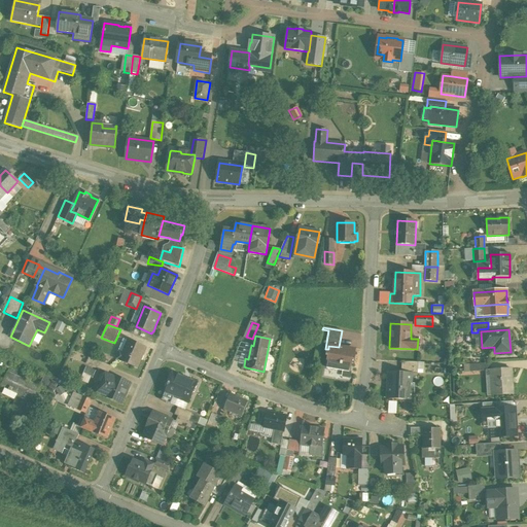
[(145,348),(129,341),(123,354),(119,353),(117,359),(119,360),(119,361),(137,369),(145,348)]
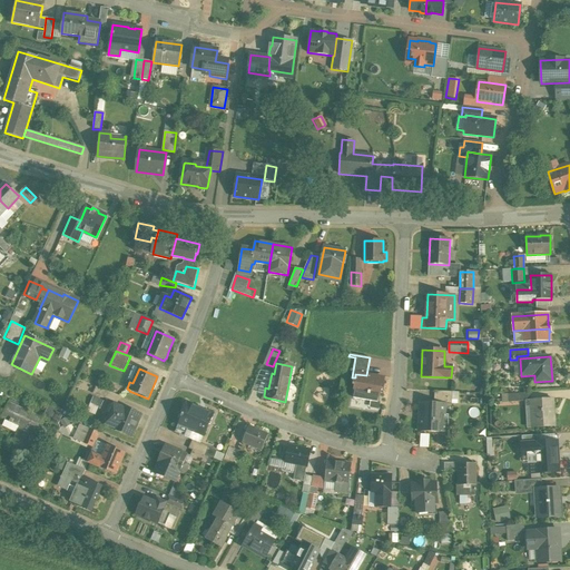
[(366,375),(355,374),(355,377),(354,383),(355,384),(354,394),(353,399),(377,403),(379,399),(380,389),(382,389),(383,379),(366,375)]
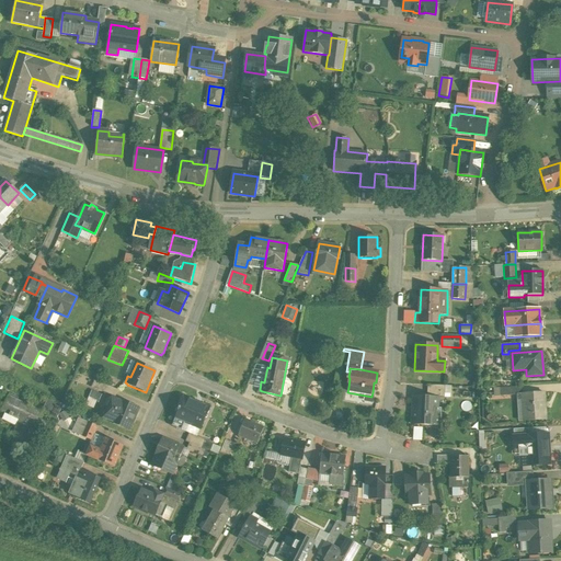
[(445,386),(427,385),(427,398),(438,398),(445,398),(445,386)]
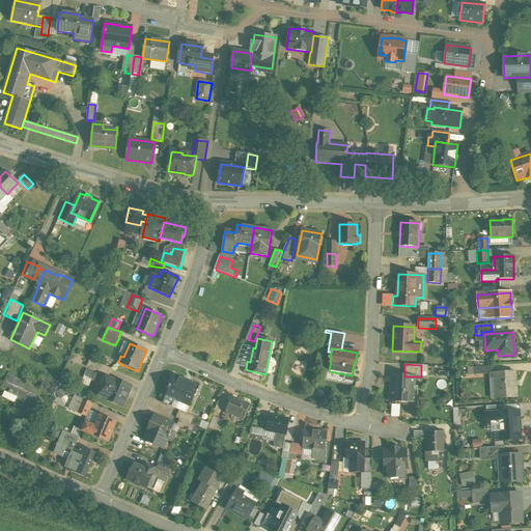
[(112,370),(100,365),(98,370),(110,376),(112,370)]
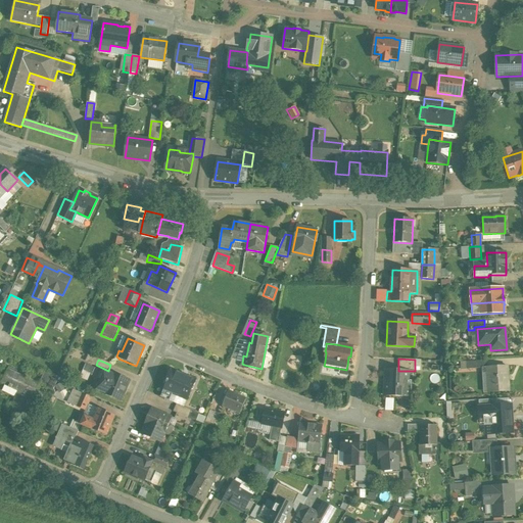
[(484,361),(467,362),(467,370),(484,369),(484,361)]
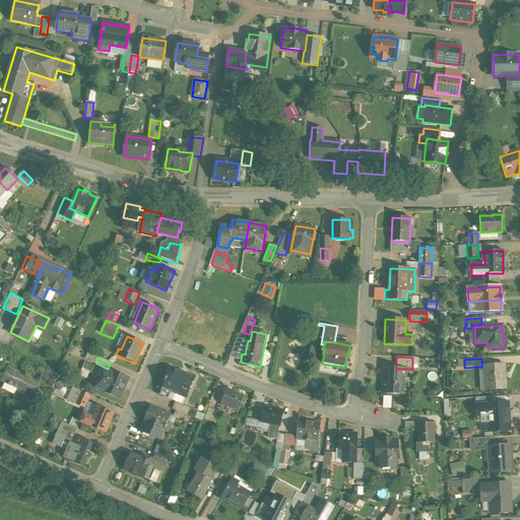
[(82,362),(78,377),(94,381),(99,366),(82,362)]
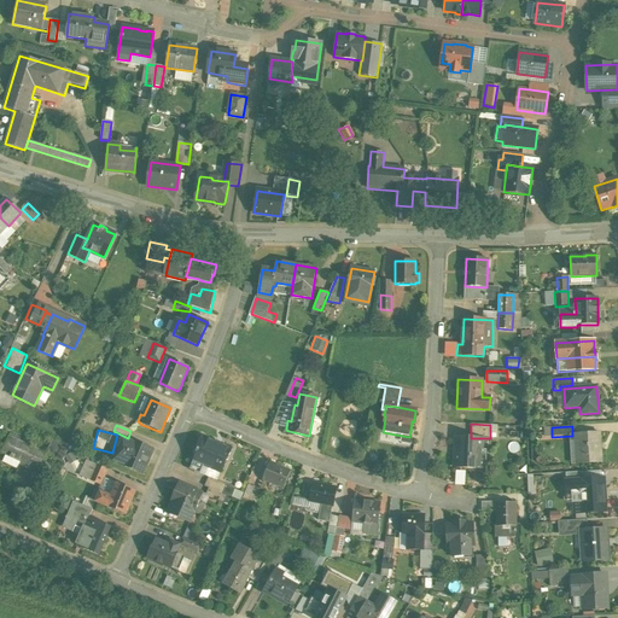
[(600,433),(576,435),(576,445),(578,445),(579,465),(601,462),(600,452),(600,450),(600,433)]
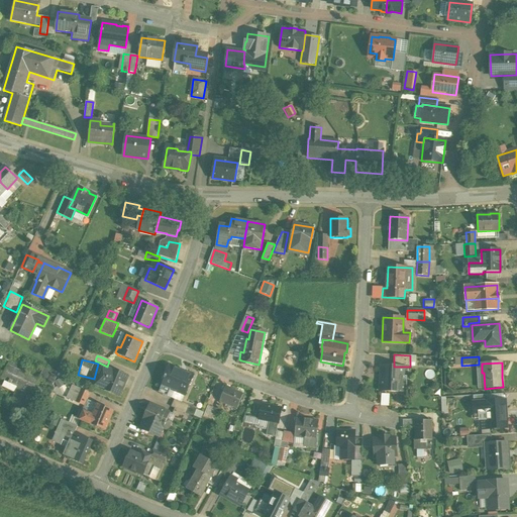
[(38,380),(7,366),(1,378),(5,380),(9,382),(11,383),(19,386),(16,393),(11,403),(23,409),(34,386),(35,387),(38,380)]
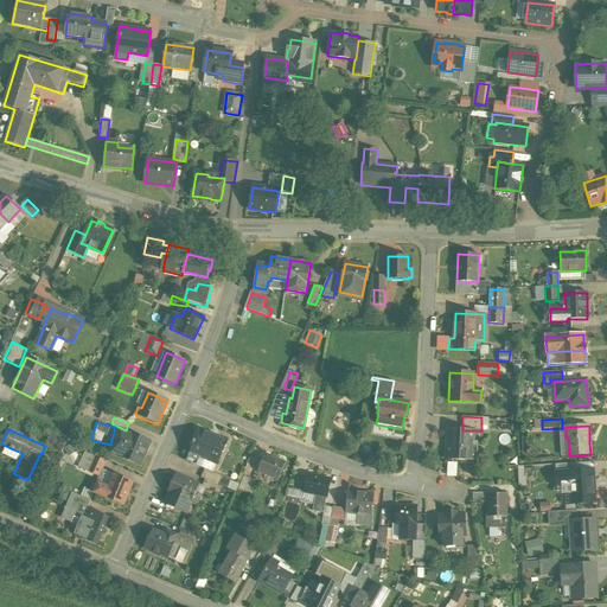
[(227,442),(198,429),(189,452),(190,452),(186,460),(185,460),(185,461),(197,466),(197,465),(200,457),(217,464),(227,442)]
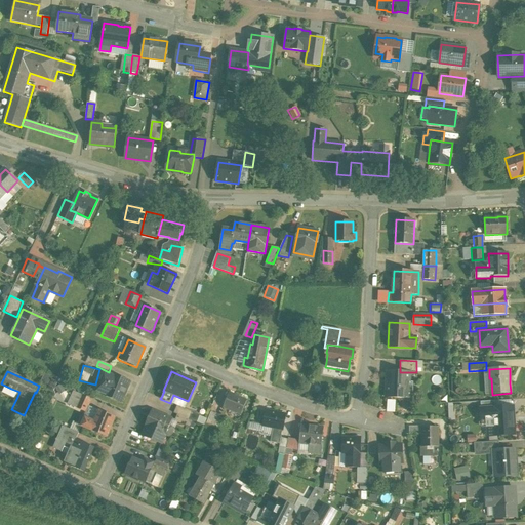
[(400,372),(387,371),(386,398),(408,399),(410,372),(400,372)]
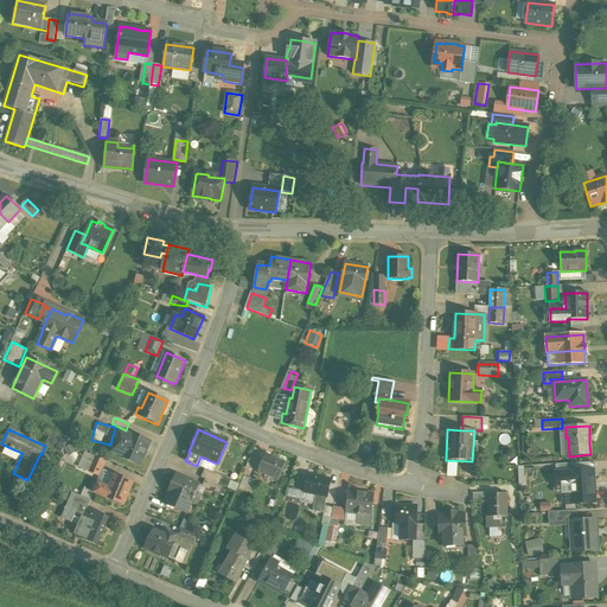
[(131,435),(121,430),(112,453),(121,457),(121,458),(140,465),(151,442),(131,434),(131,435)]
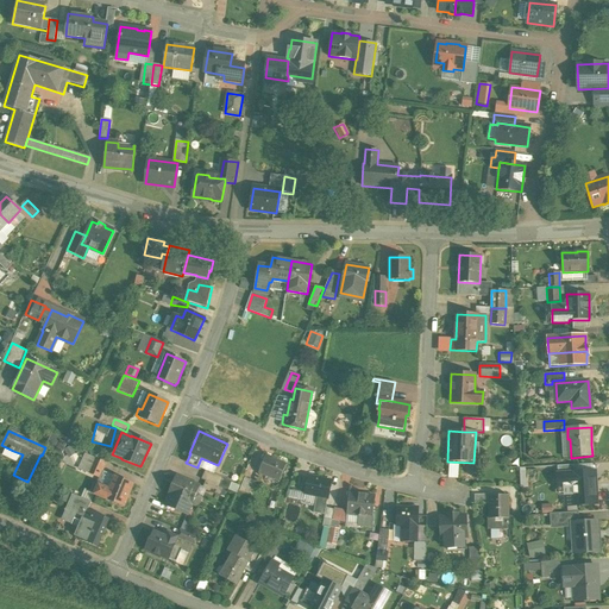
[(69,439),(61,435),(52,451),(62,456),(69,439)]
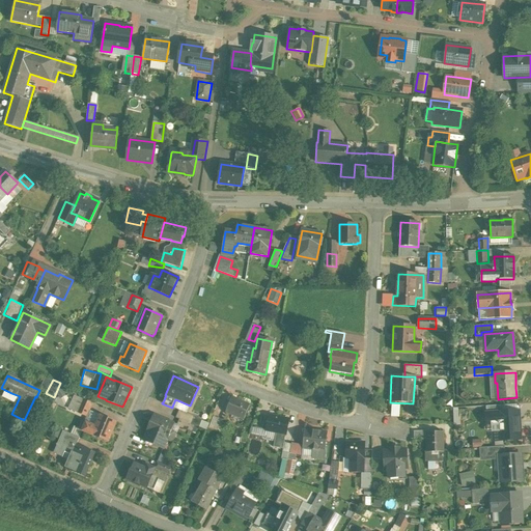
[(20,396),(11,393),(11,395),(8,393),(9,392),(5,390),(2,397),(17,403),(20,396)]
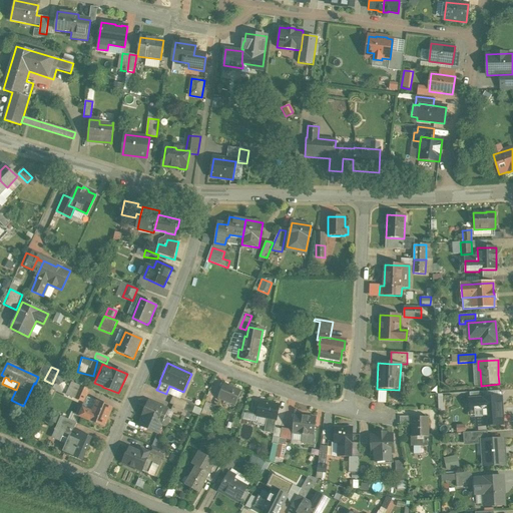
[(241,392),(229,387),(229,386),(223,384),(218,398),(235,405),(241,392)]
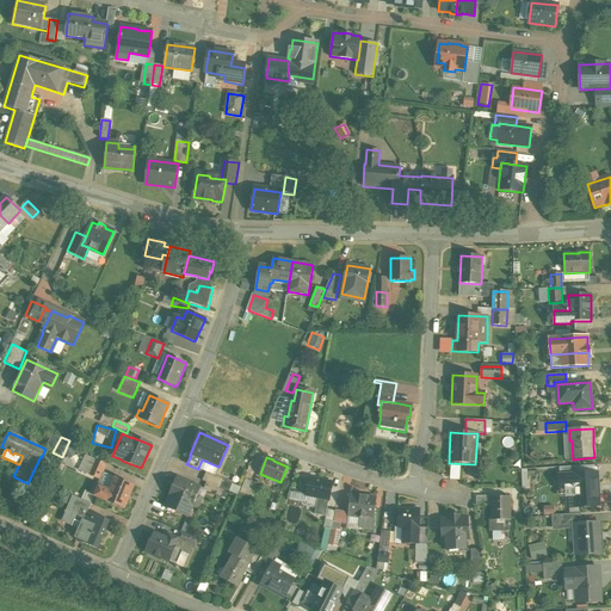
[(96,461),(92,458),(86,473),(90,474),(90,475),(99,480),(106,464),(96,460),(96,461)]
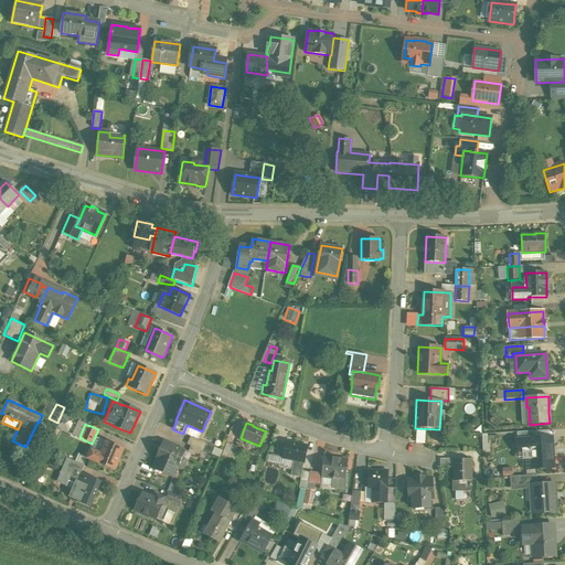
[(414,444),(423,444),(424,430),(415,430),(414,444)]
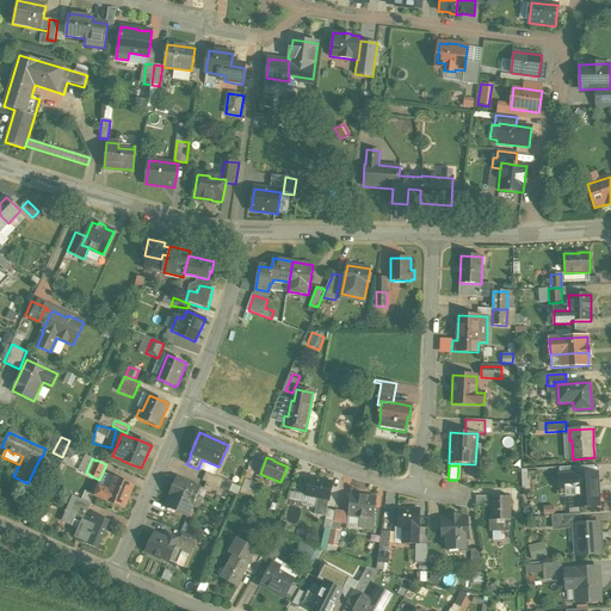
[(224,480),(198,468),(198,469),(207,473),(202,481),(207,483),(220,489),(224,480)]
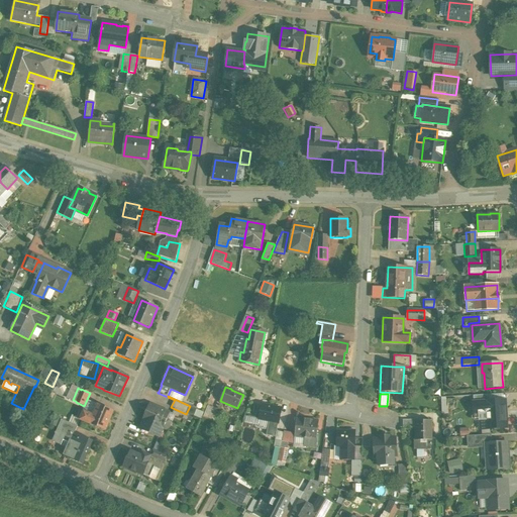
[(441,415),(448,414),(446,400),(439,401),(441,415)]
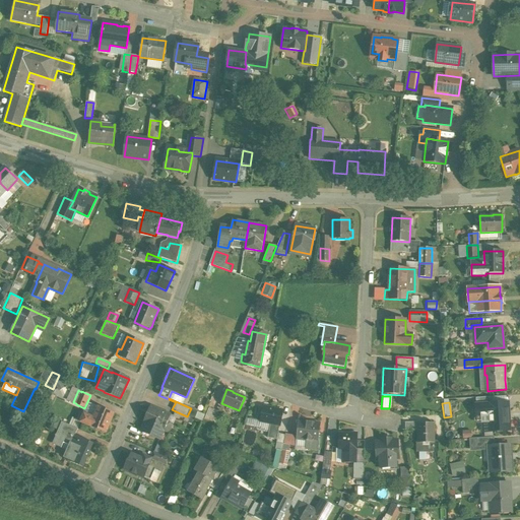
[(476,405),(475,405),(476,417),(489,416),(490,431),(489,431),(489,432),(510,431),(510,430),(509,430),(508,412),(509,412),(508,403),(493,404),(476,405)]
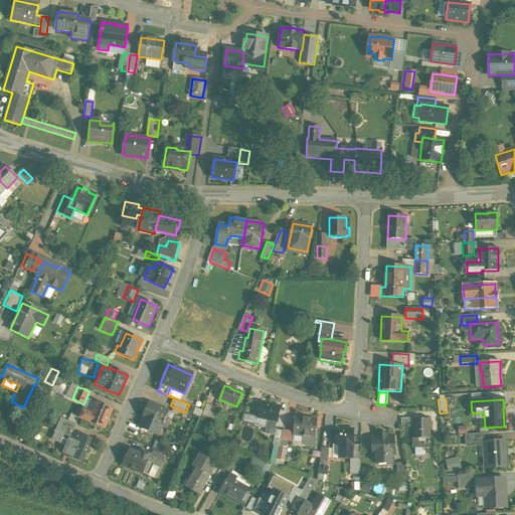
[(113,409),(98,402),(93,414),(89,422),(105,428),(113,409)]
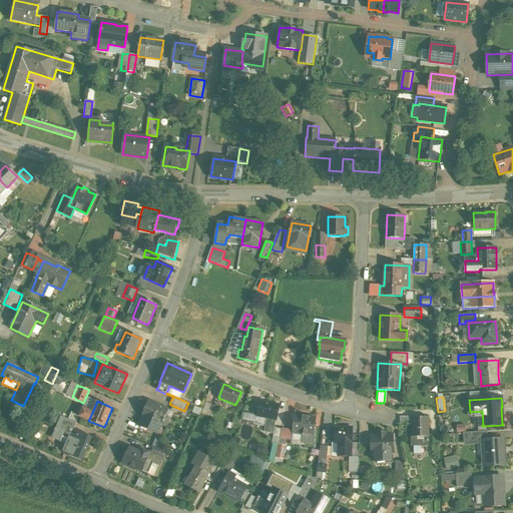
[(168,410),(149,402),(142,417),(161,426),(165,417),(168,410)]
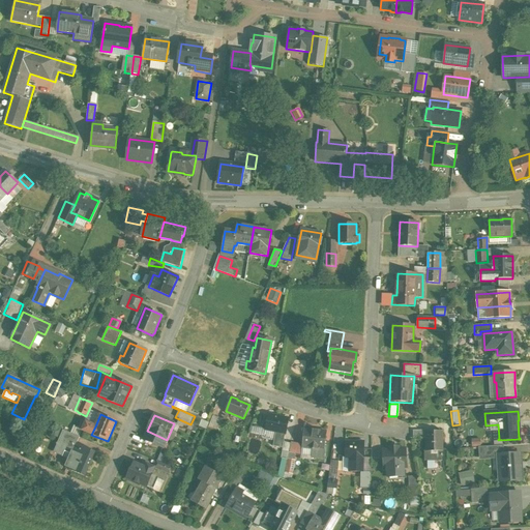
[(211,415),(207,428),(216,431),(221,418),(211,415)]
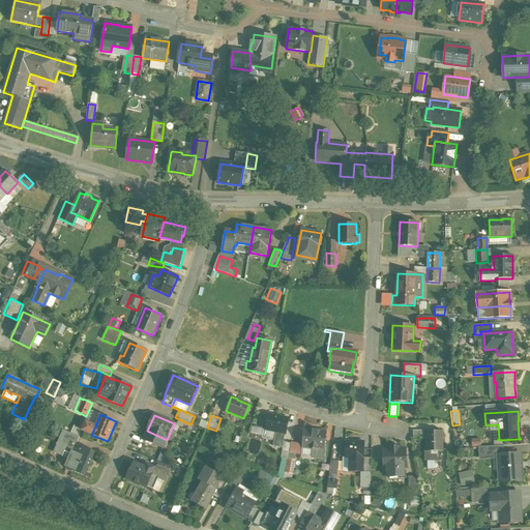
[(288,419),(268,415),(265,431),(285,434),(288,419)]
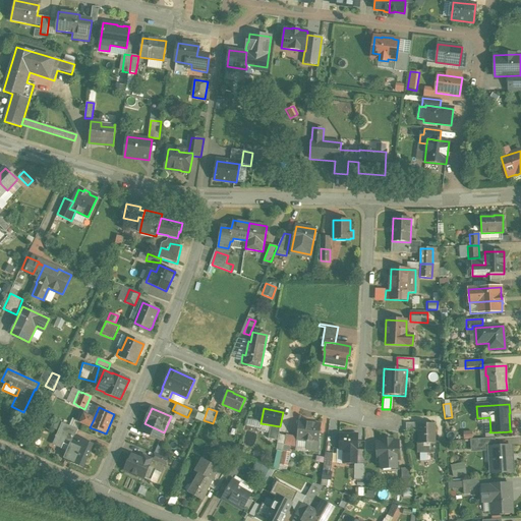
[(187,417),(176,412),(174,418),(188,424),(190,418),(187,417)]
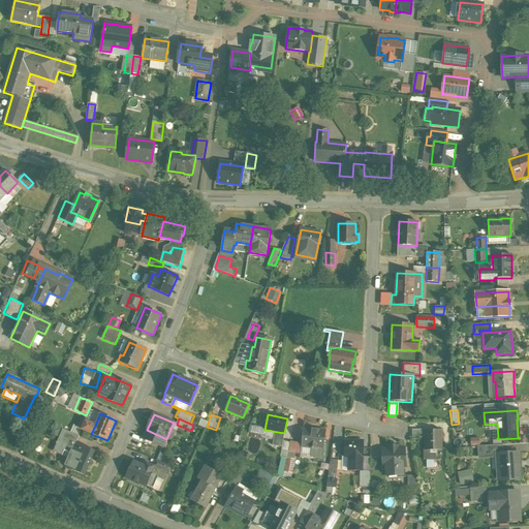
[(95,426),(86,422),(82,430),(91,434),(95,426)]
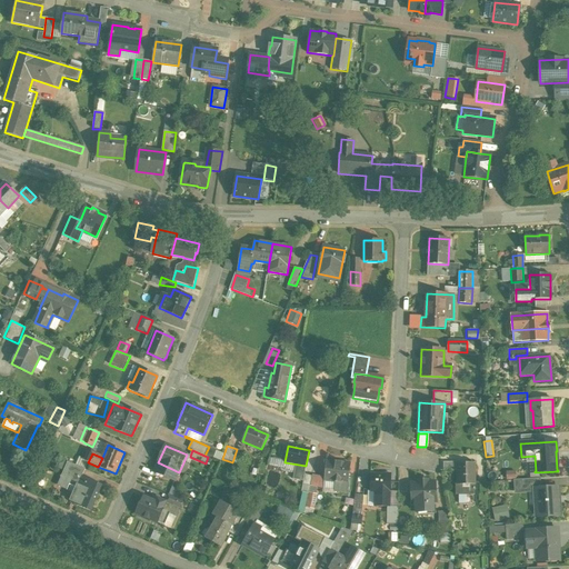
[(350,463),(327,461),(325,481),(336,482),(348,483),(350,463)]
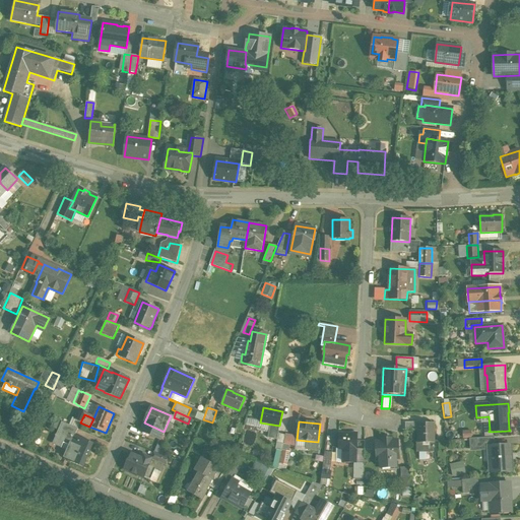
[(91,443),(75,436),(77,429),(63,423),(55,440),(54,444),(61,447),(64,440),(70,442),(70,444),(64,459),(81,467),(91,443)]
